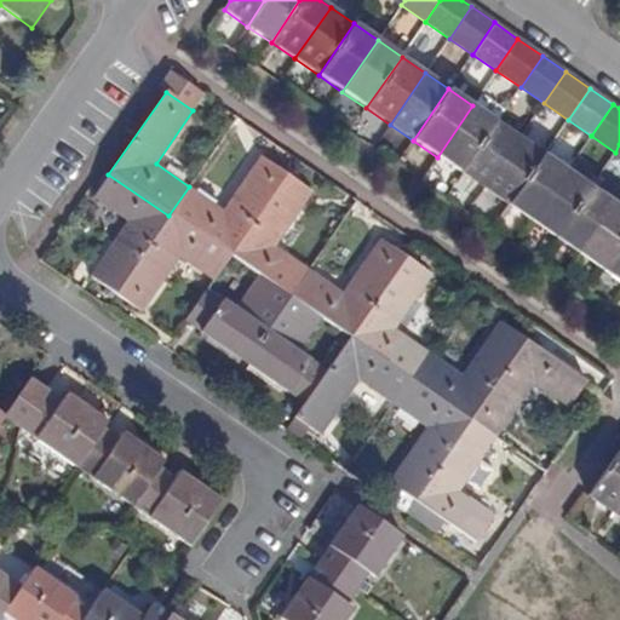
[(437,158),(461,174),(497,122),(472,105),(437,158)]
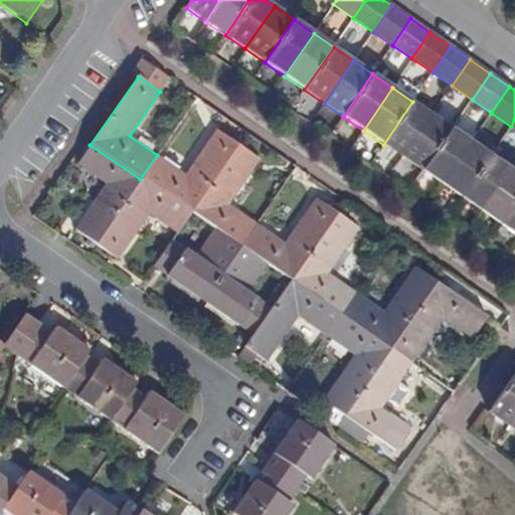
[(383,145),(401,158),(432,115),(412,102),(383,145)]
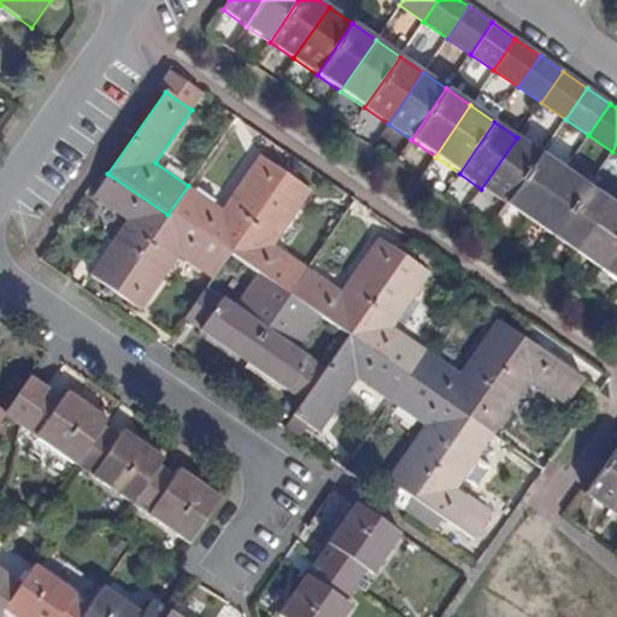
[(481,189),(505,205),(541,154),(517,137),(481,189)]
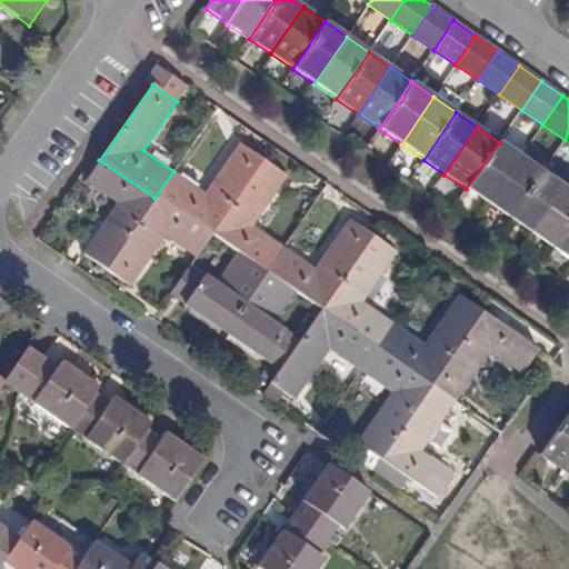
[(466,189),(488,205),(520,157),(499,142),(466,189)]
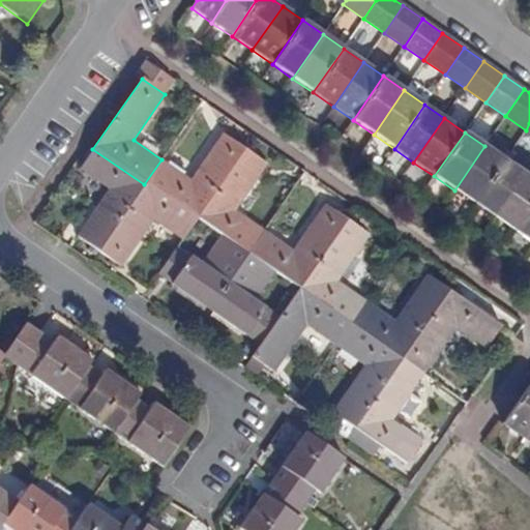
[(190,178),(162,159),(144,184),(196,219),(244,149),(222,134),(190,178)]
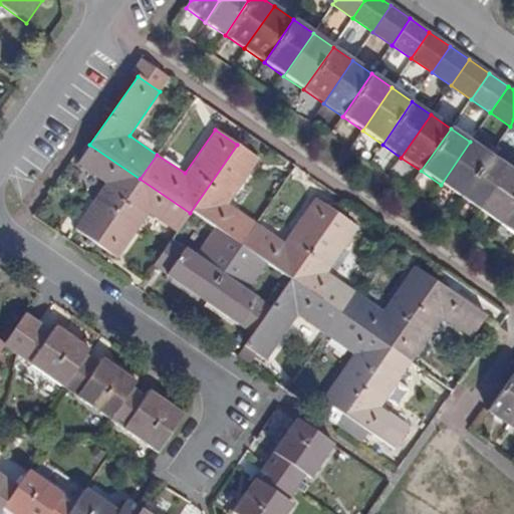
[(441,185),(460,198),(490,156),(470,142),(441,185)]
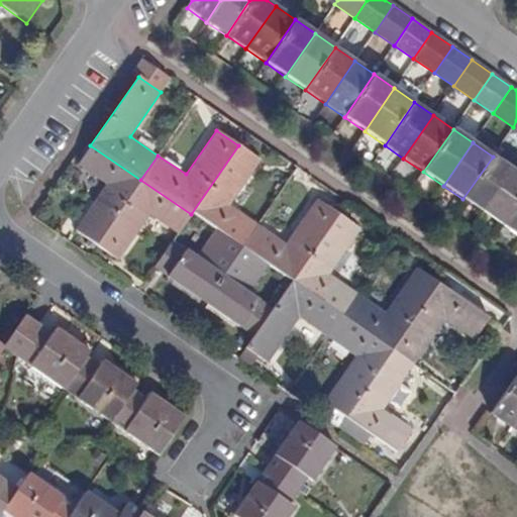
[(74,229),(96,244),(140,180),(90,145),(76,166),(105,186),(74,229)]
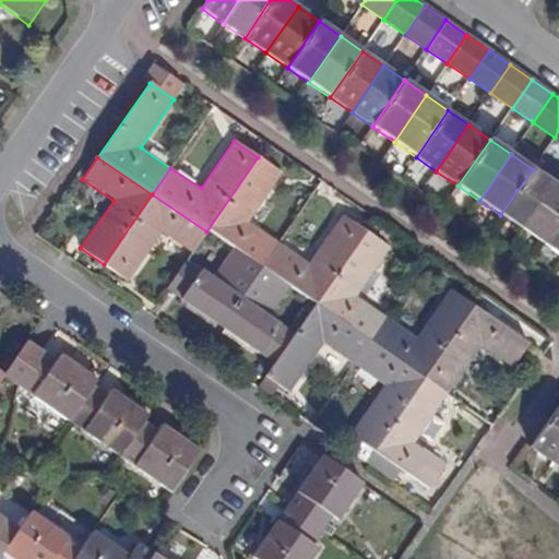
[(282,174),(258,157),(206,232),(230,248),(262,270),(280,244),(248,222),(282,174)]
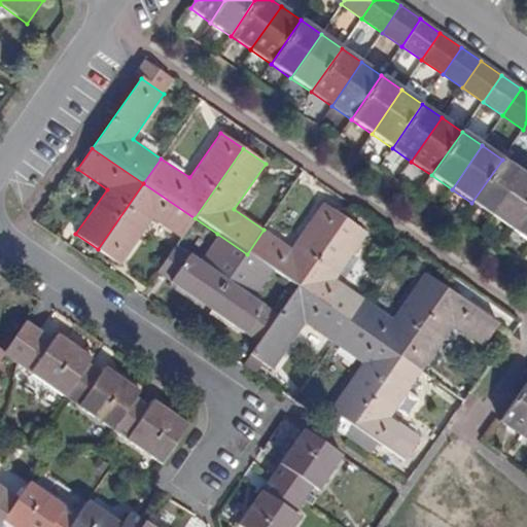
[(471,203),(491,216),(522,173),(502,160),(471,203)]
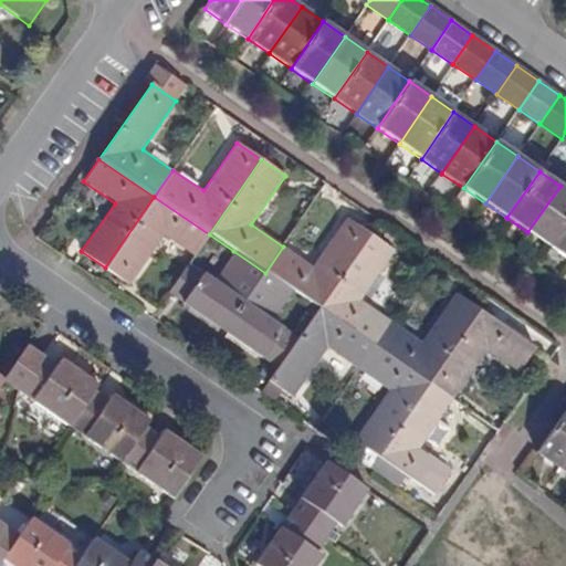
[(527,232),(549,248),(565,222),(565,189),(561,186),(527,232)]
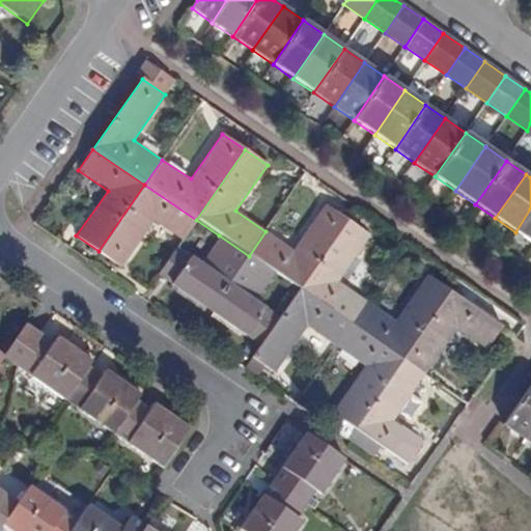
[(151,221),(182,242),(196,220),(144,185),(99,251),(120,267),(151,221)]
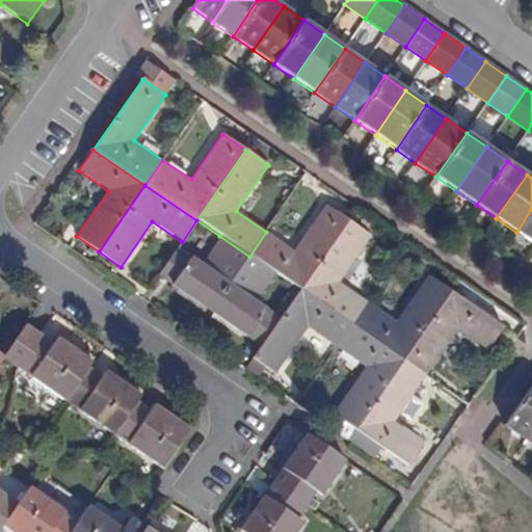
[(293,249),(266,232),(249,257),(275,274),(300,291),(348,220),(324,204),(293,249)]
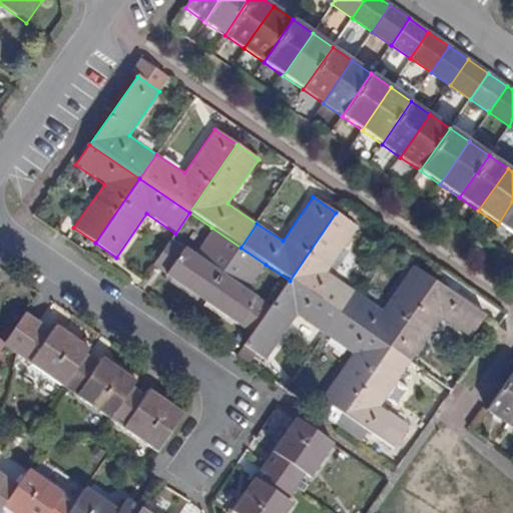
[(512,201),(498,224),(512,234),(512,201)]
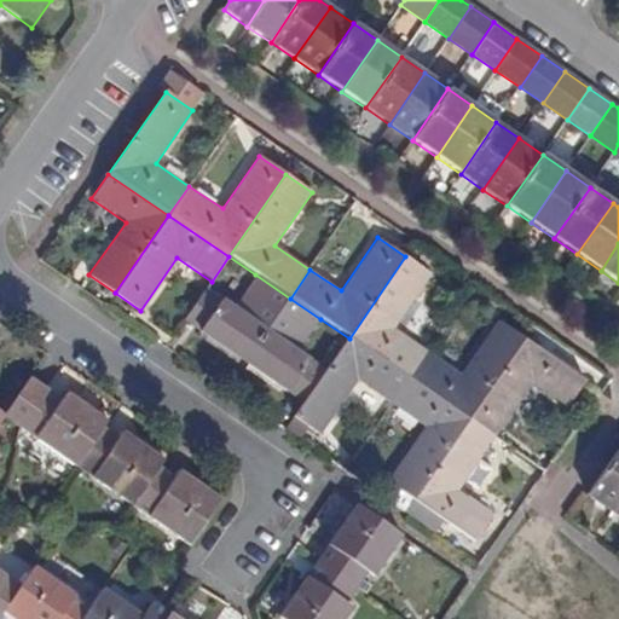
[(432,276),(405,256),(350,339),(409,380),(428,352),(394,328),(432,276)]
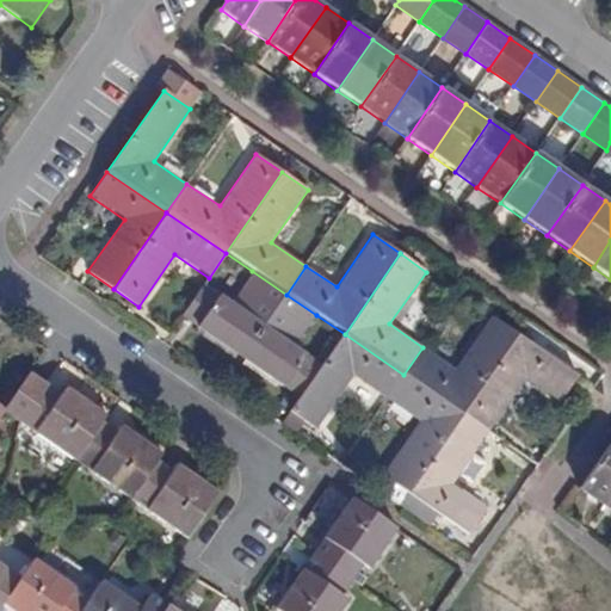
[(230,304),(203,287),(181,319),(241,359),(287,295),(252,271),(230,304)]
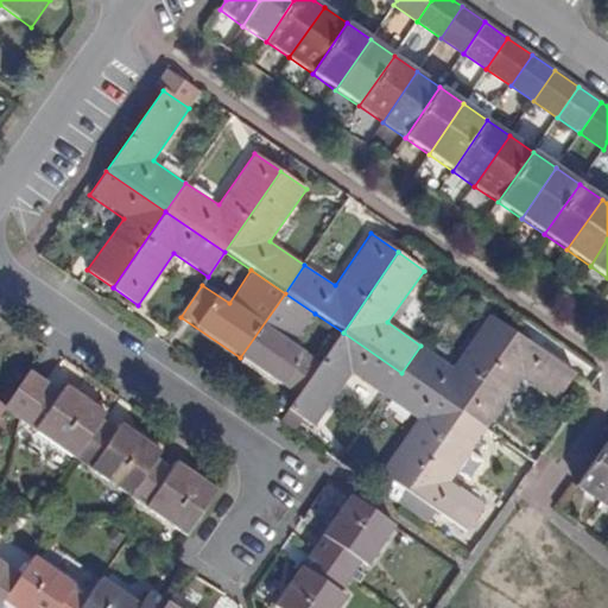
[(292,346),(315,314),(285,293),(240,358),(298,398),(321,365),(292,346)]
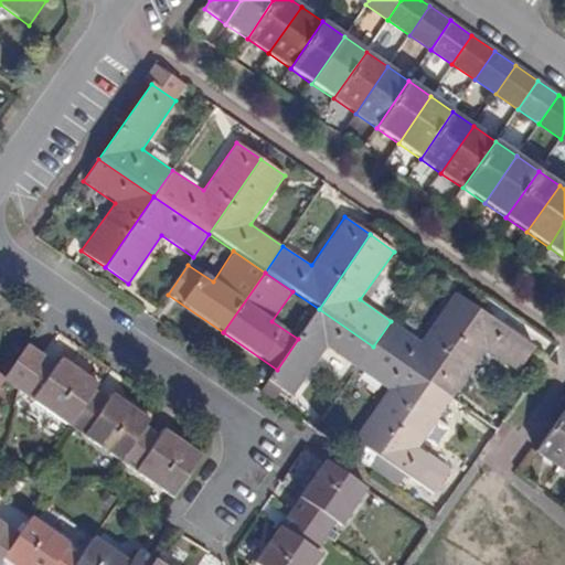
[(420,342),(391,321),(373,347),(428,384),(479,310),(454,294),(420,342)]
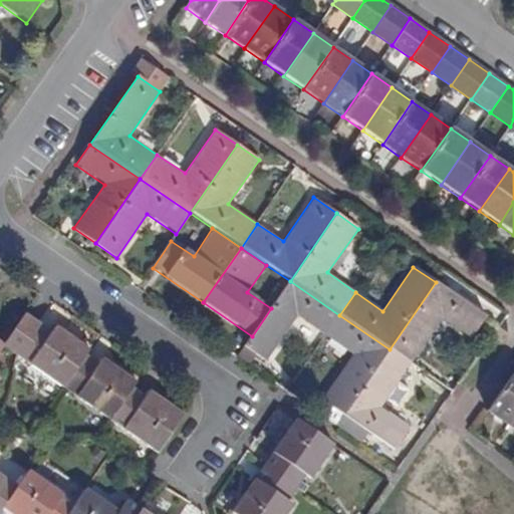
[(296,317),(324,336),(339,315),(290,281),(271,308),(252,336),(245,347),(265,361),(296,317)]
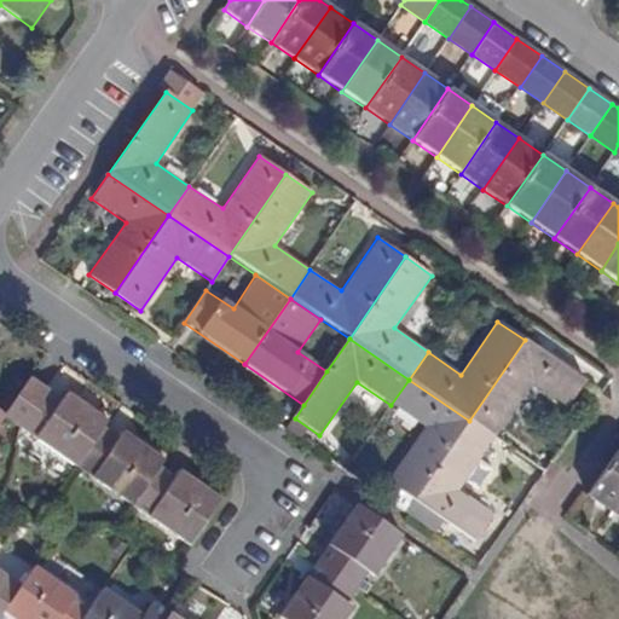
[(584,381),(525,340),(469,421),(496,439),(532,386),(566,408),(584,381)]
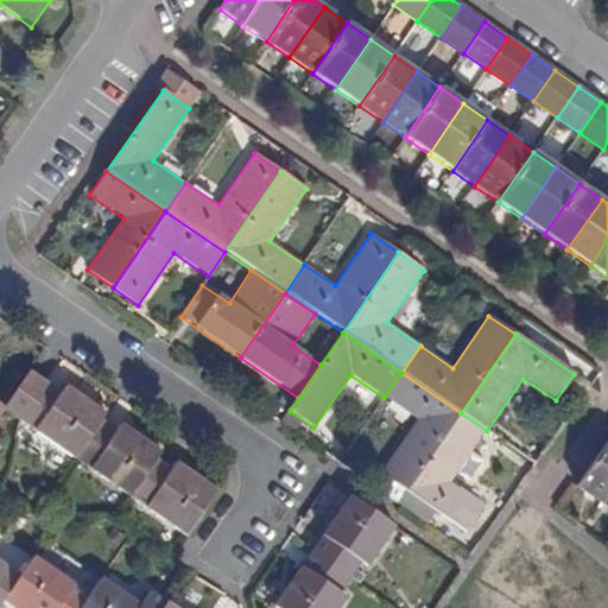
[(46,384),(29,369),(2,409),(21,420),(46,384)]
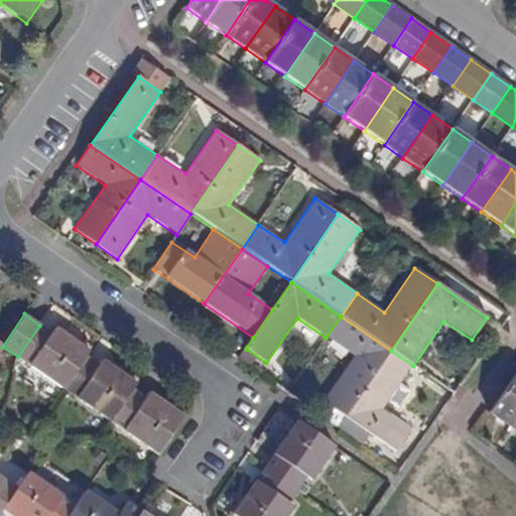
[(323,401),(346,417),(391,351),(341,316),(326,338),(353,356),(323,401)]
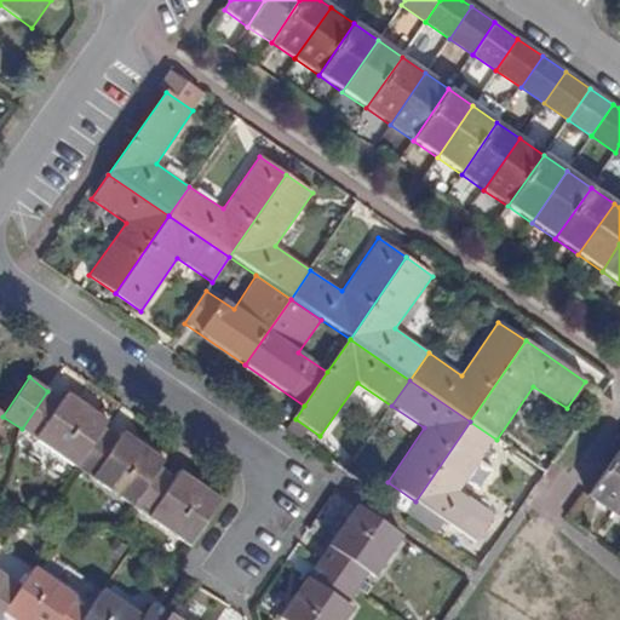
[(22,429),(79,468),(104,429),(109,423),(67,395),(63,401),(47,391),(22,429)]
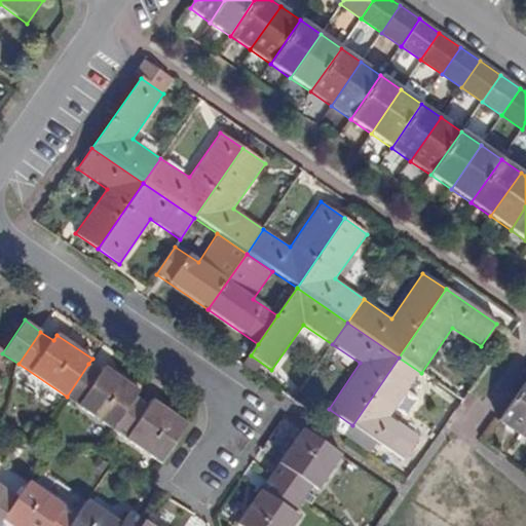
[(399,358),(352,425),(403,459),(418,437),(390,417),(395,411),(407,419),(419,402),(407,393),(421,373),(399,358)]
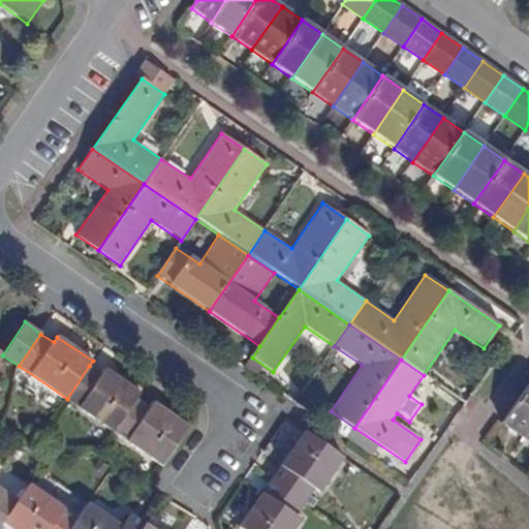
[(101,375),(89,366),(67,399),(115,432),(137,399),(141,394),(104,370),(101,375)]
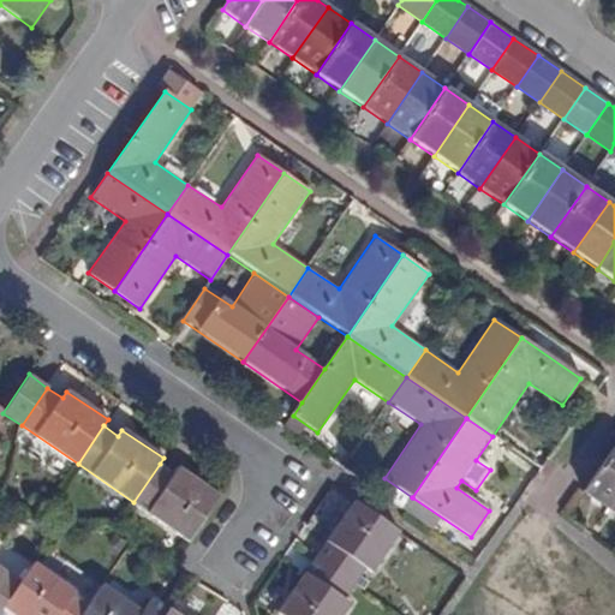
[(614,496),(614,446),(583,493),(607,509),(614,496)]
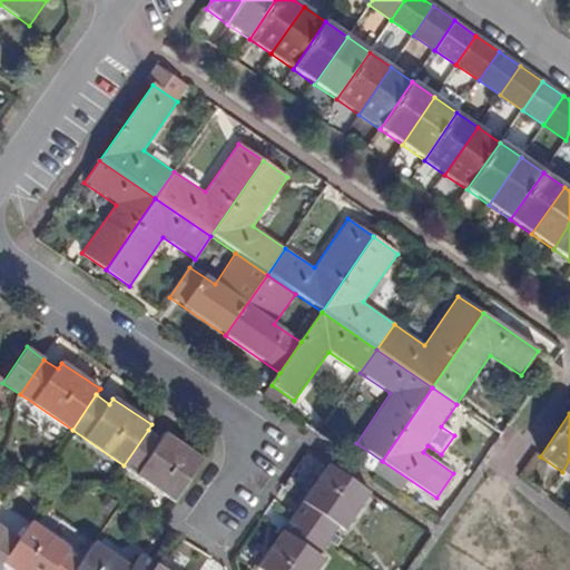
[(163,440),(148,430),(124,465),(176,500),(204,460),(166,434),(163,440)]
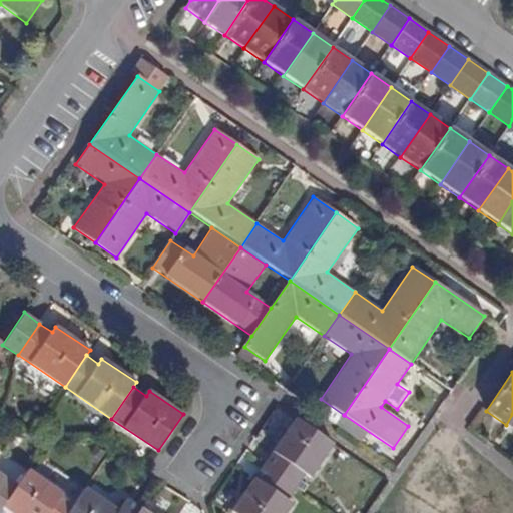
[(310,477),(333,445),(294,418),(263,465),(296,488),(305,475),(310,477)]
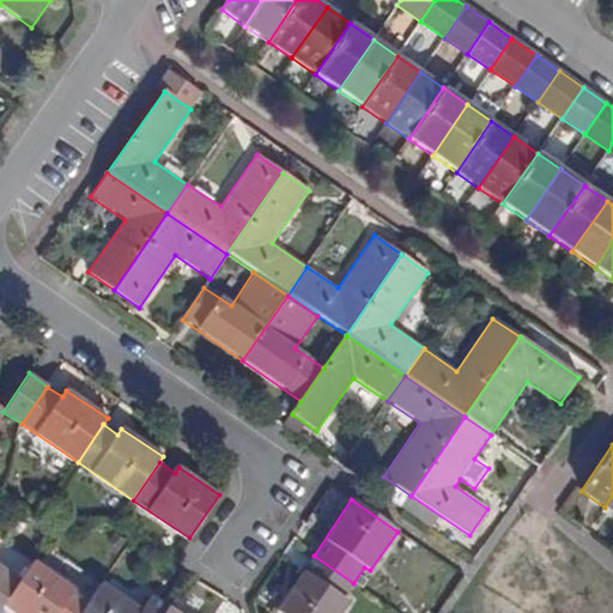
[(344,596),(353,583),(314,556),(275,612),(340,612),(350,600),(344,596)]
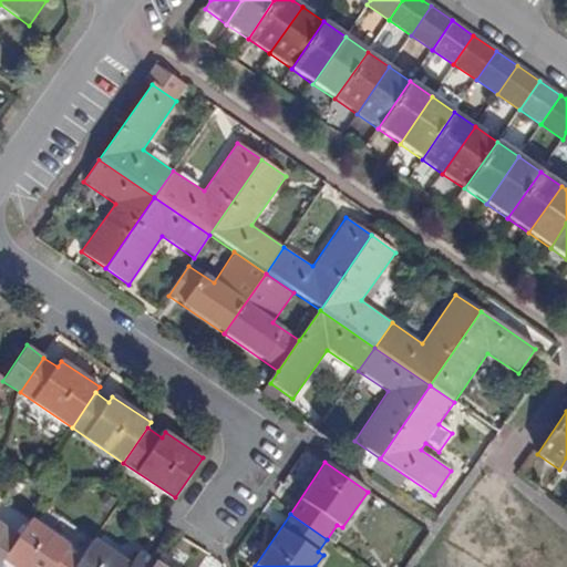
[(75,566),(84,554),(32,517),(19,537),(2,560),(10,566),(75,566)]
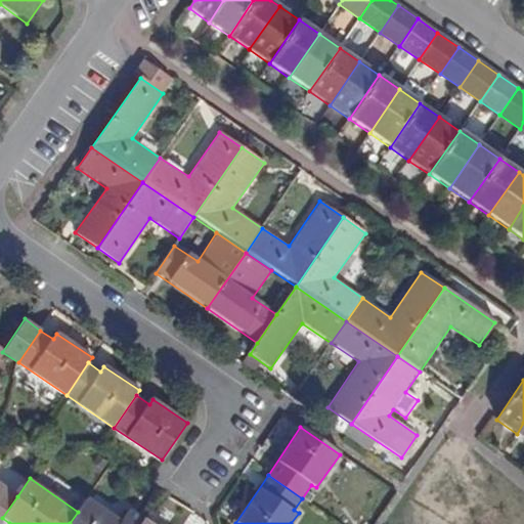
[(17,496),(0,484),(0,521),(2,518),(17,496)]
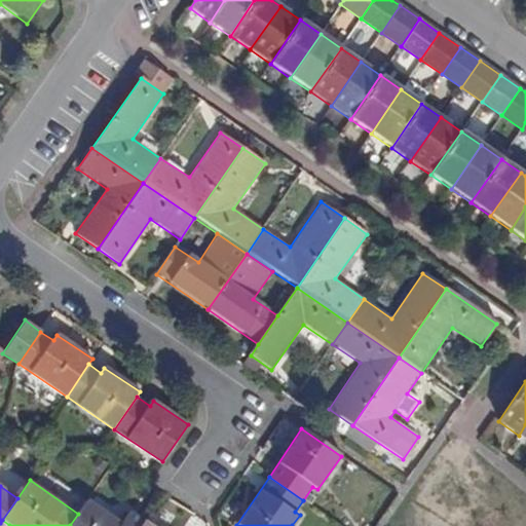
[(140,525),(145,520),(130,510),(122,522),(88,498),(78,514),(70,525),(140,525)]
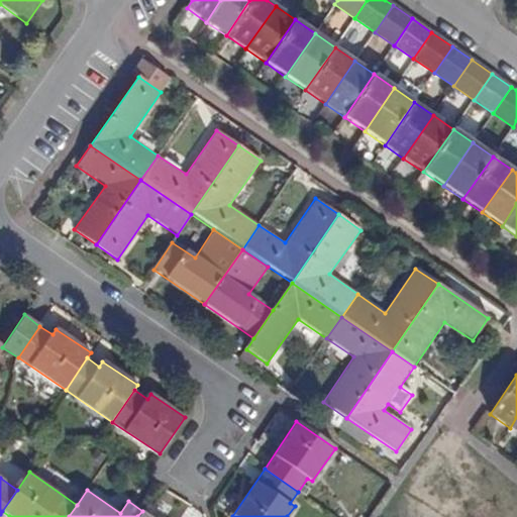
All buildings are outlined.
